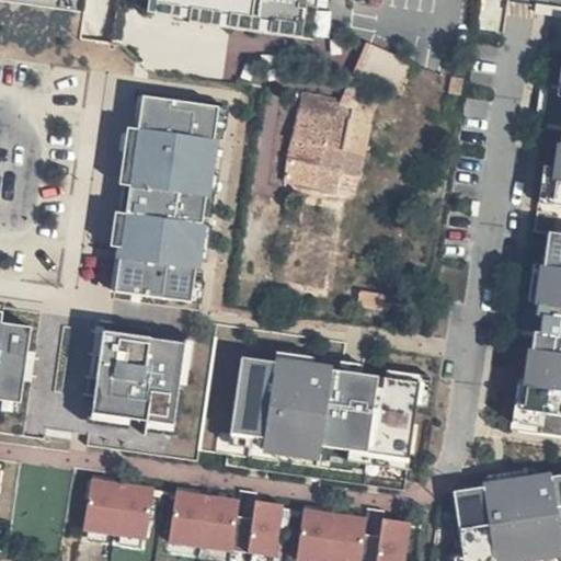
[(147,0),(145,12),(311,38),(317,0),(147,0)]
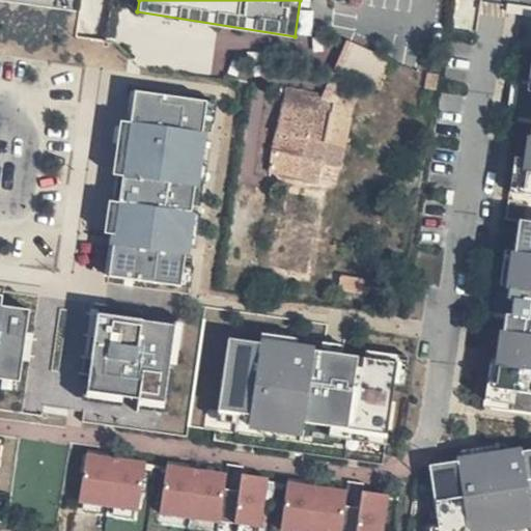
[(530,15),(523,12),(498,185),(530,193),(530,15)]
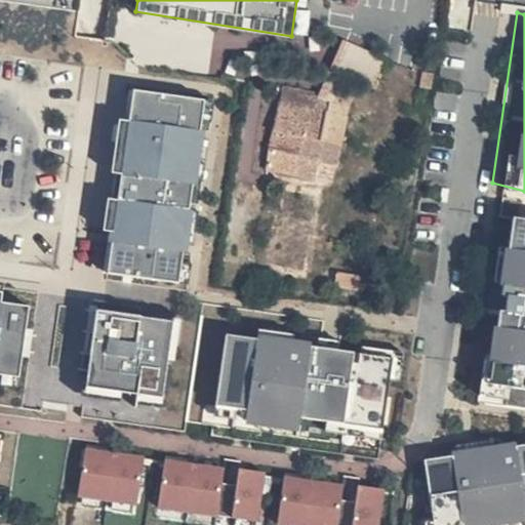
[(283,87),(267,169),(296,175),(300,157),(319,161),(338,165),(348,117),(346,117),(348,106),(334,104),(346,76),(371,86),(384,58),(344,41),(320,94),(283,87)]
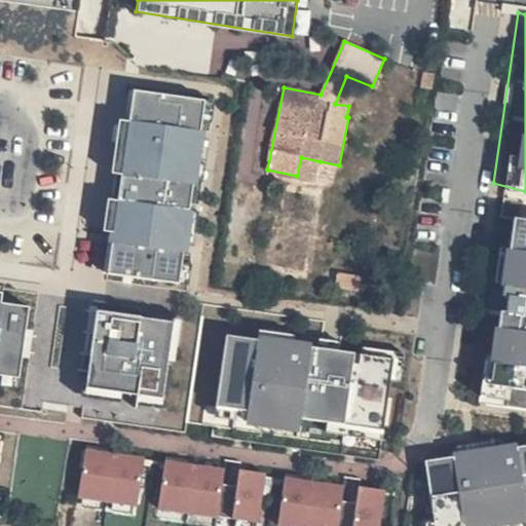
[(177,96),(109,88),(78,274),(150,282),(177,96)]
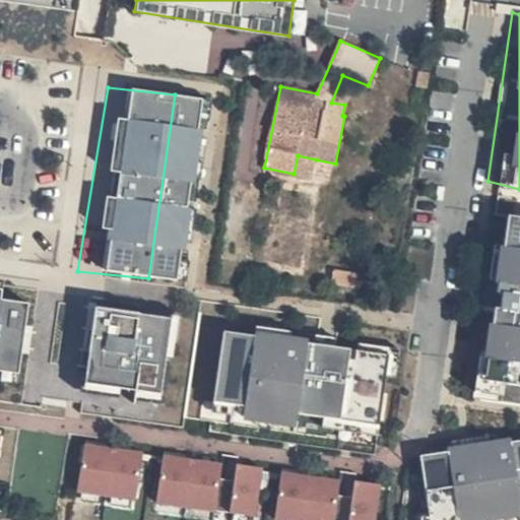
[(298,155),(294,174),(312,179),(316,159),(298,155)]
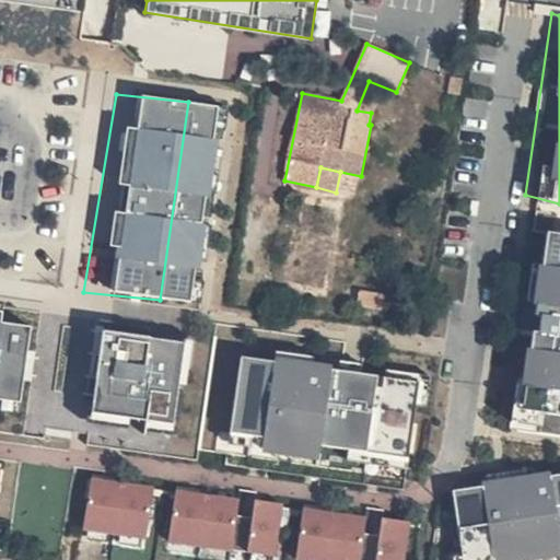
[(559,240),(522,228),(501,398),(559,416),(559,240)]
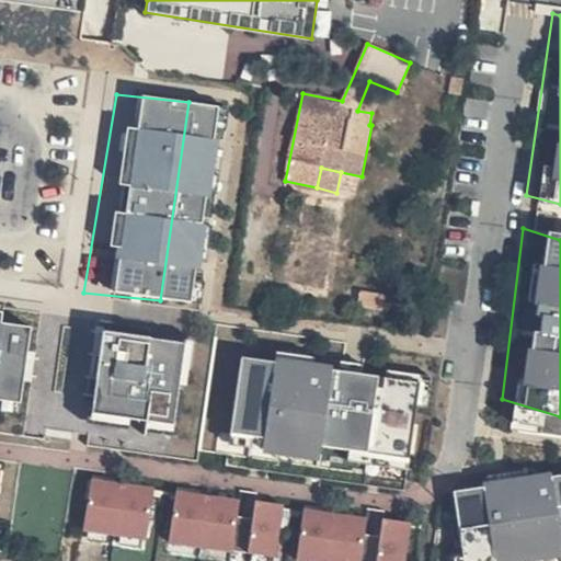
[(373,297),(358,295),(356,308),(370,310),(373,297)]
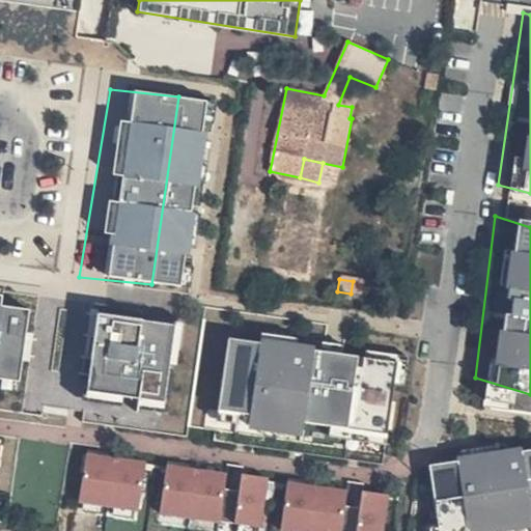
[(149,327),(72,315),(60,384),(139,398),(149,327)]
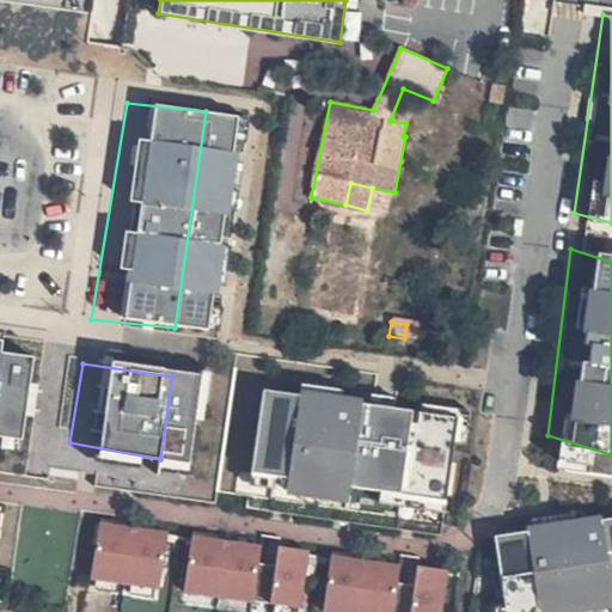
[(424,416),(231,391),(218,470),(418,496),(424,416)]
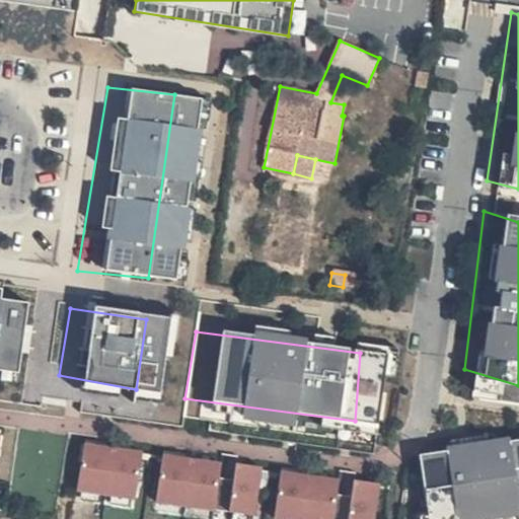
[(518,439),(393,458),(402,518),(448,518),(518,510),(518,439)]
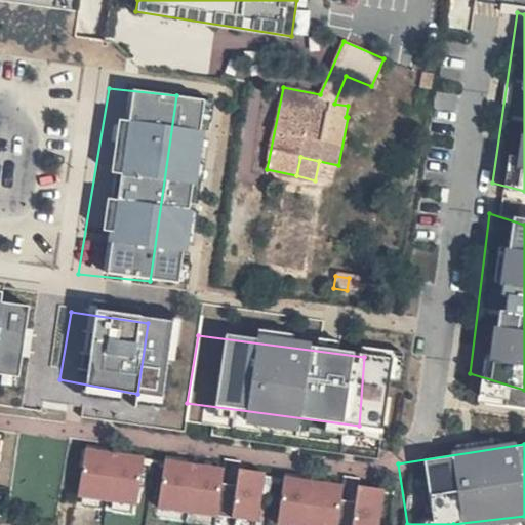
[(119,460),(63,448),(57,494),(113,506),(119,460)]
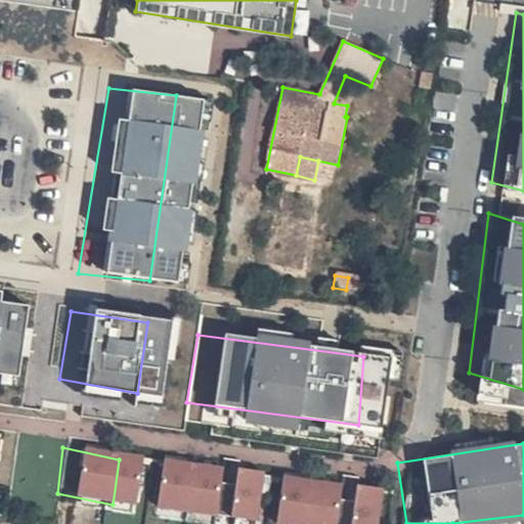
[(215,469),(159,456),(154,503),(210,514),(215,469)]
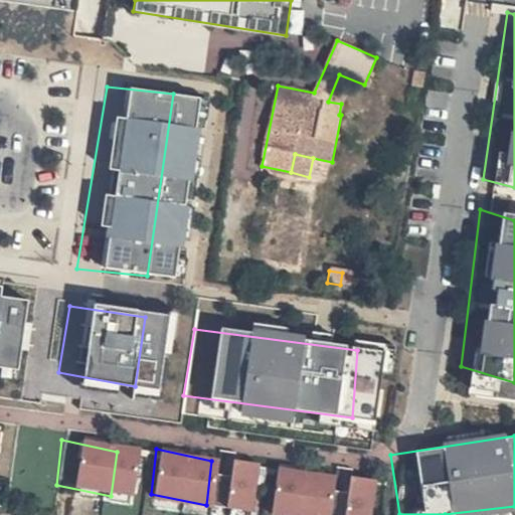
[(321,514),(326,479),(270,467),(266,512),(280,514),(321,514)]
